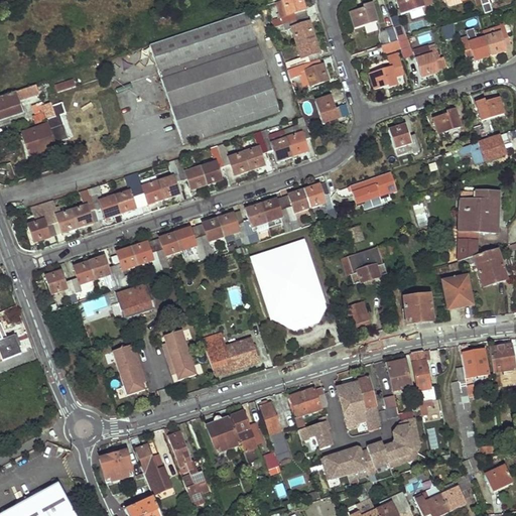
[(0,0),(0,6),(1,6),(0,4),(0,2),(1,2),(4,9),(10,7),(8,0),(0,0)]
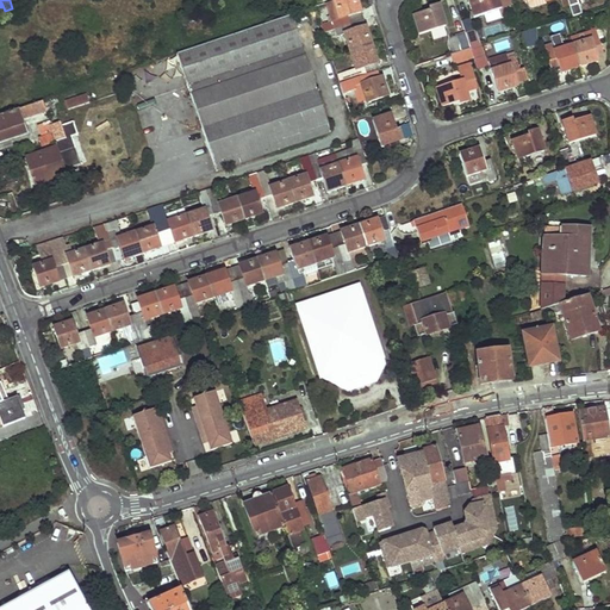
[(322,25),(324,32),(330,30),(350,23),(348,16),(359,13),(355,2),(359,2),(358,0),(334,0),(340,19),(322,25)]
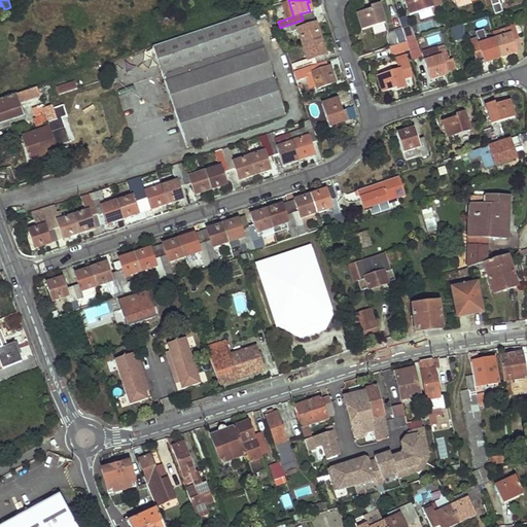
[(406,0),(410,14),(419,12),(433,8),(433,7),(444,4),(442,0),(406,0)]
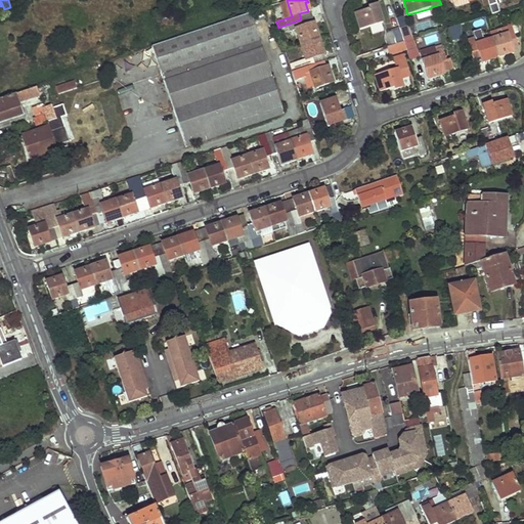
[(487,0),(492,14),(500,12),(496,0),(487,0)]
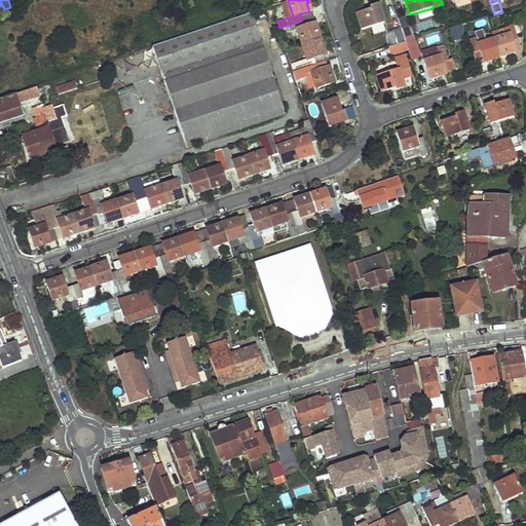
[(357,13),(362,30),(384,23),(380,7),(371,9),(357,13)]
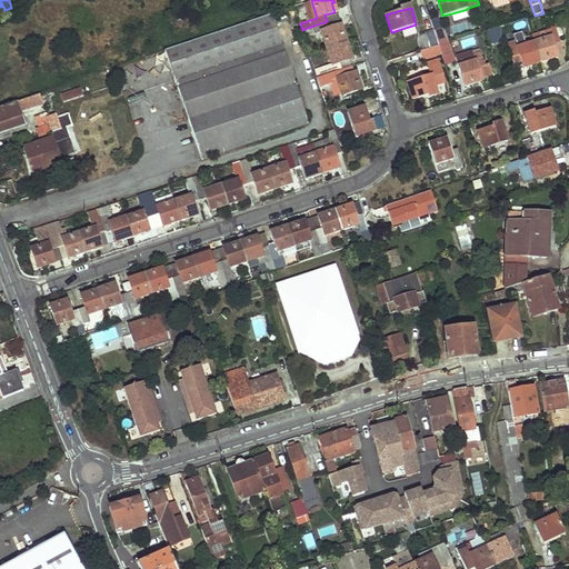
[(452,13),(455,22),(471,18),(468,9),(452,13)]
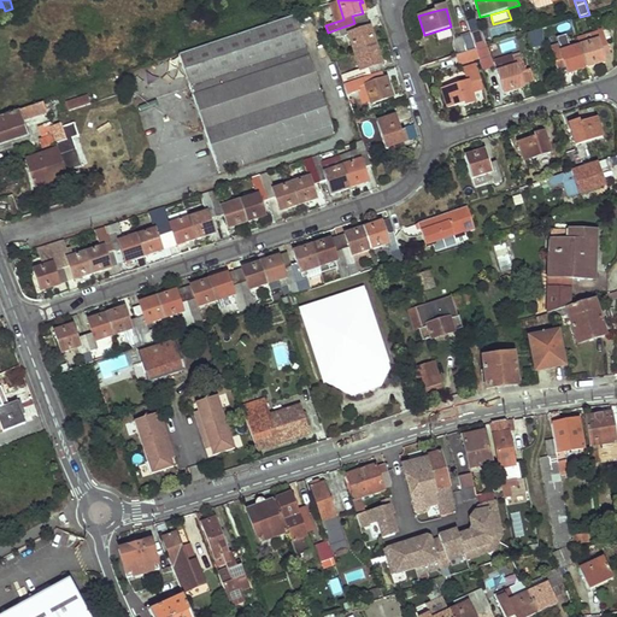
[(354,23),(368,19),(366,12),(363,13),(352,16),(354,23)]
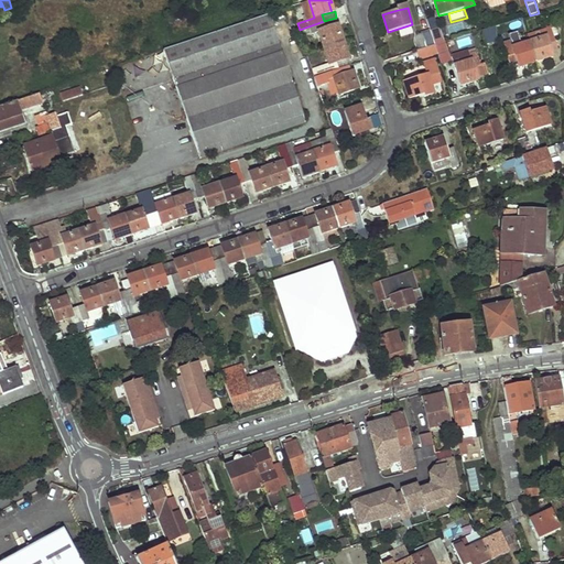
[(163,50),(199,158),(304,122),(269,14),(163,50)]
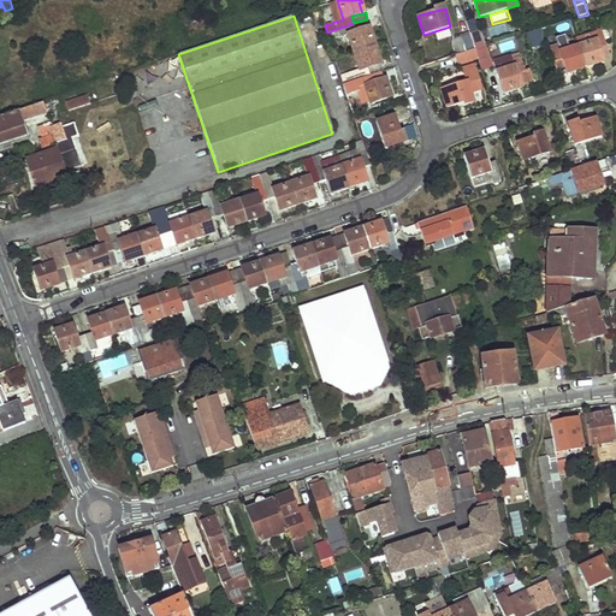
[(354,23),(356,31),(367,28),(369,27),(367,19),(354,23)]
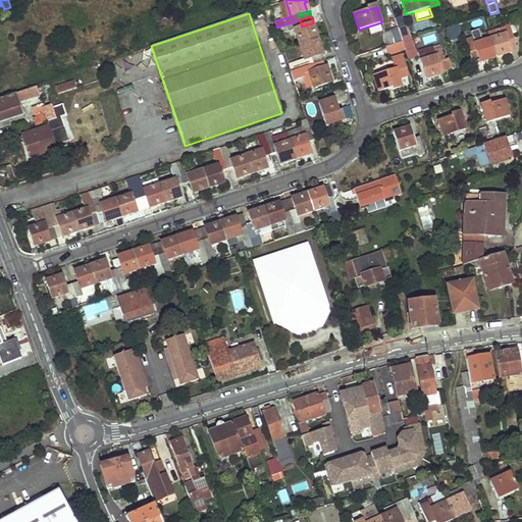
[(295,29),(300,44),(318,38),(316,31),(313,31),(311,23),(302,27),(300,19),(282,25),(283,29),(288,28),(289,30),(295,29)]
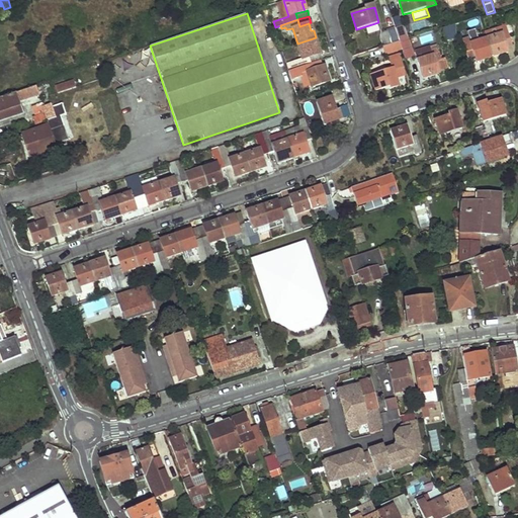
[(396,28),(400,41),(407,38),(403,22),(395,25),(396,28)]
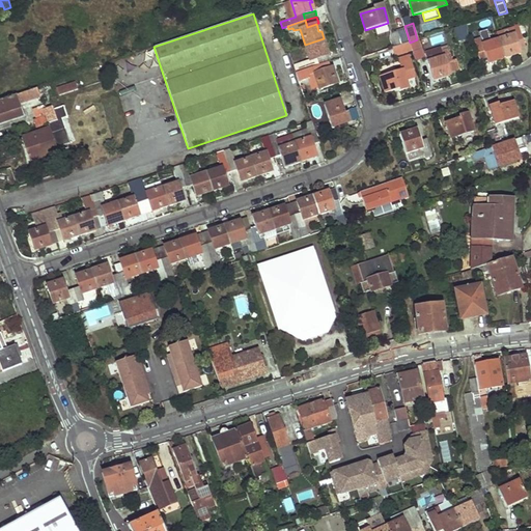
[(454,28),(458,43),(468,38),(464,25),(454,28)]
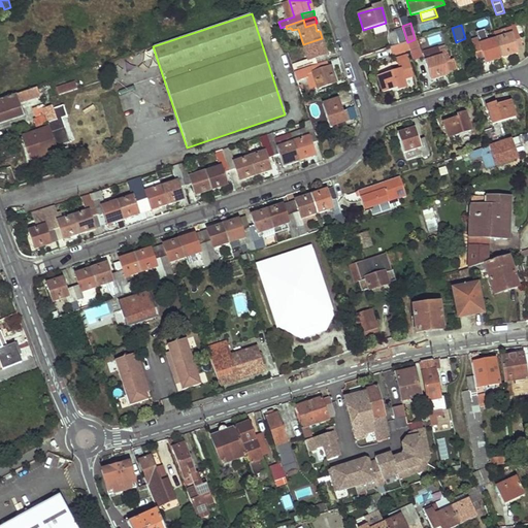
[(496,40),(502,60),(509,58),(508,54),(517,52),(514,42),(520,40),(517,28),(509,30),(510,35),(496,40)]
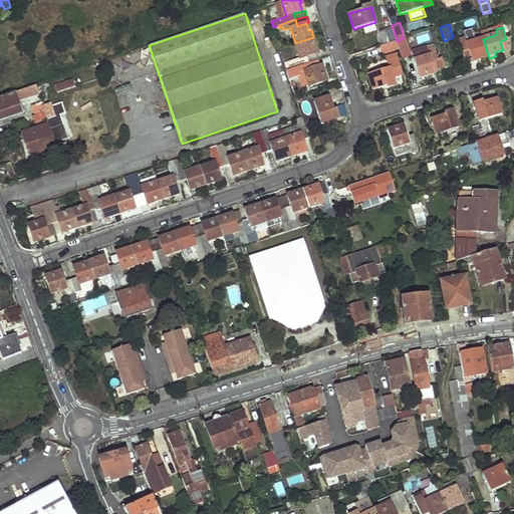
[(378,39),(380,45),(397,41),(393,28),(386,31),(387,37),(378,39)]
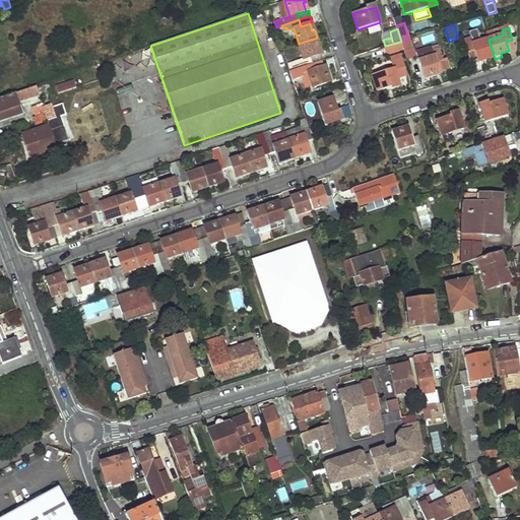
[(381,34),(383,40),(391,38),(390,31),(381,34)]
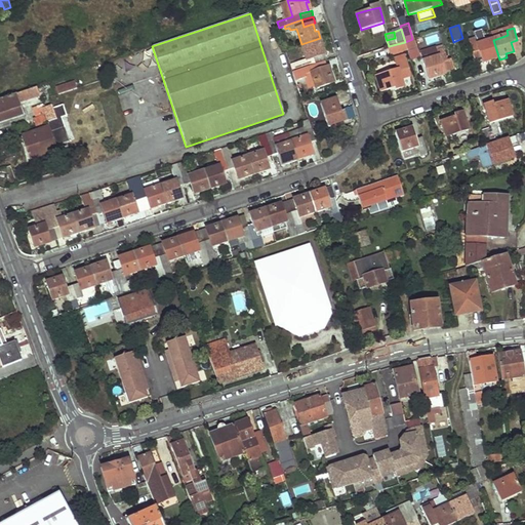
[(290,65),(292,72),(316,64),(314,57),(323,54),(320,46),(323,45),(320,38),(301,44),(307,59),(290,65)]
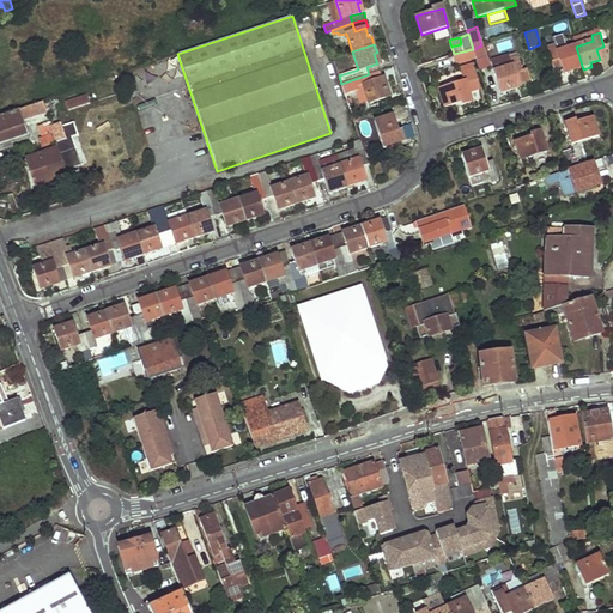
[(475,58),(478,68),(489,66),(481,46),(473,49),(475,58)]
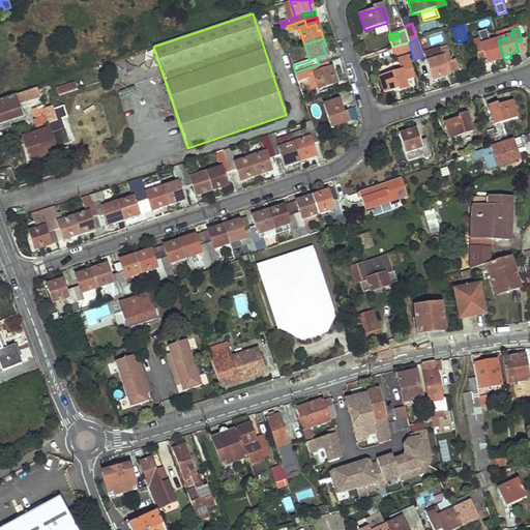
[(474,41),(479,60),(487,58),(487,61),(495,59),(496,62),(504,60),(498,40),(482,45),(480,39),(474,41)]
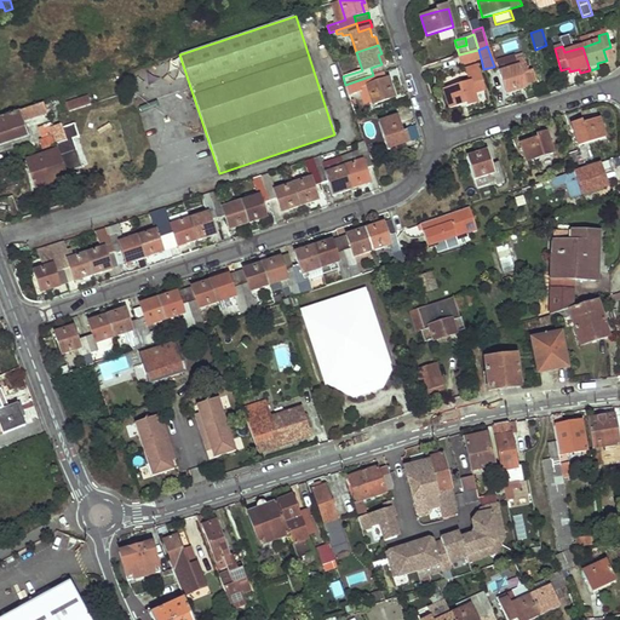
[(459,55),(458,56),(460,64),(481,58),(478,50),(459,55)]
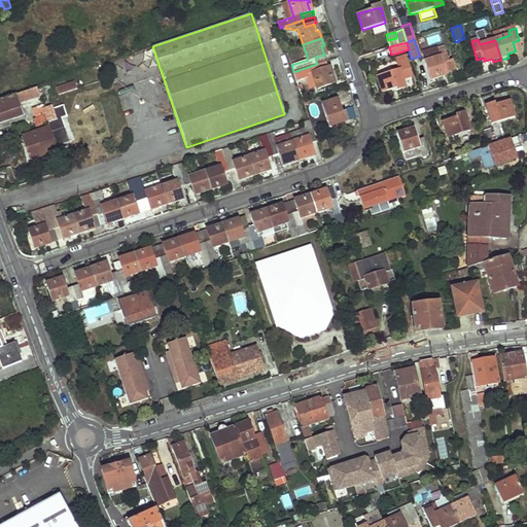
[(450,62),(448,55),(446,49),(437,53),(436,50),(423,54),(430,80),(438,77),(437,74),(446,73),(446,74),(453,72),(450,62)]
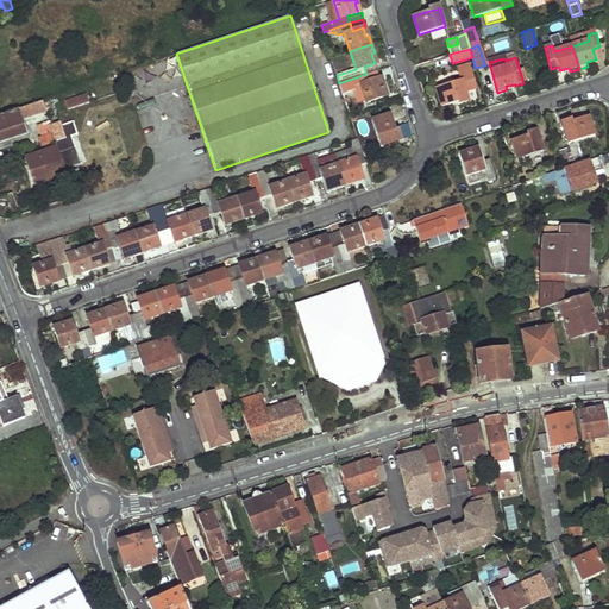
[(458,105),(469,102),(465,90),(476,88),(469,64),(458,68),(462,81),(435,88),(441,106),(451,104),(457,102),(458,105)]
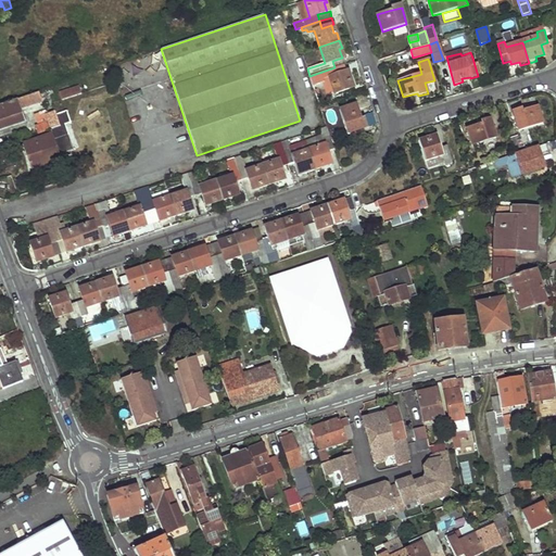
[(329,77),(333,93),(354,87),(351,78),(349,79),(346,71),(337,74),(335,67),(310,76),(313,83),(329,77)]
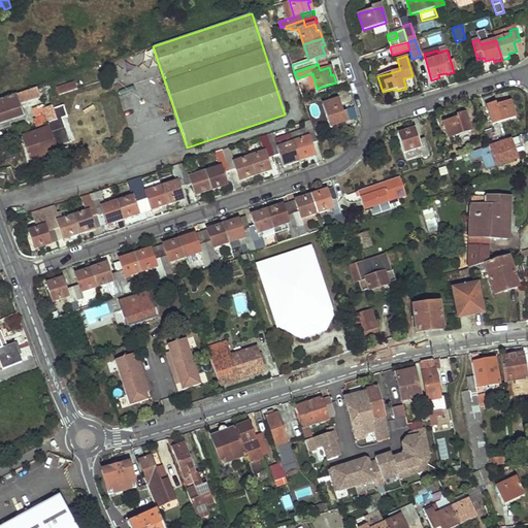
[(0,98),(0,121),(22,113),(19,102),(40,95),(39,92),(48,90),(46,83),(0,98)]
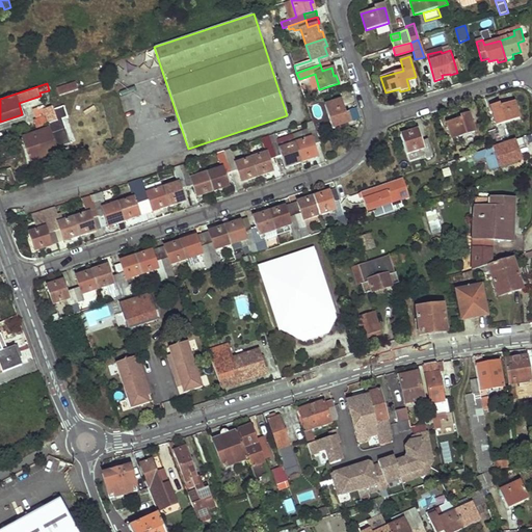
[(325,104),(333,127),(348,122),(345,113),(341,99),(325,104)]
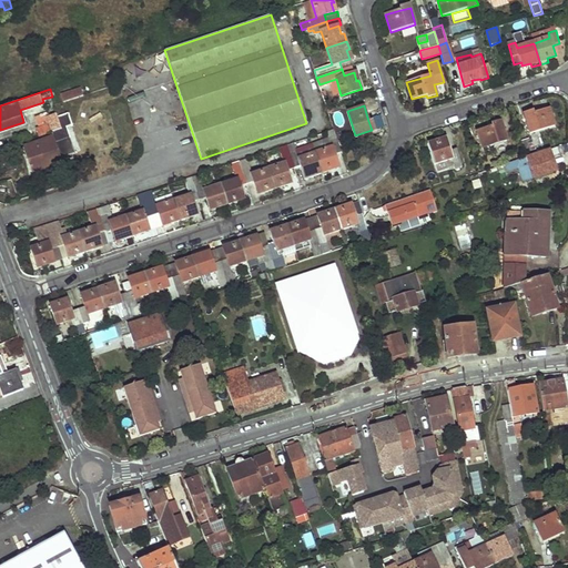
[(57,120),(67,118),(63,110),(54,112),(57,120)]
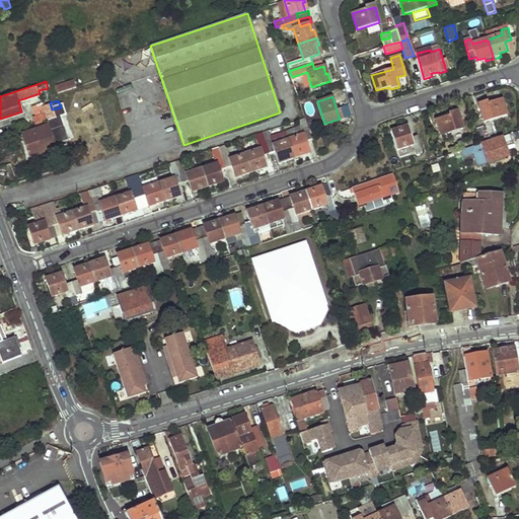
[(479,107),(485,123),(507,116),(502,100),(488,105),(479,107)]
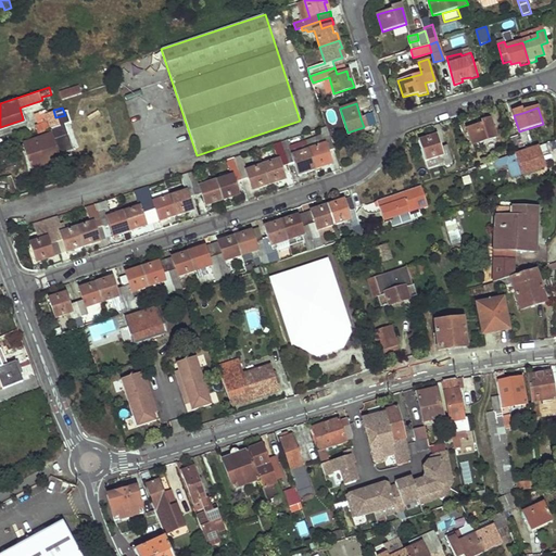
[(35,125),(38,133),(50,128),(59,126),(55,117),(53,110),(48,112),(47,109),(35,113),(38,124),(35,125)]
